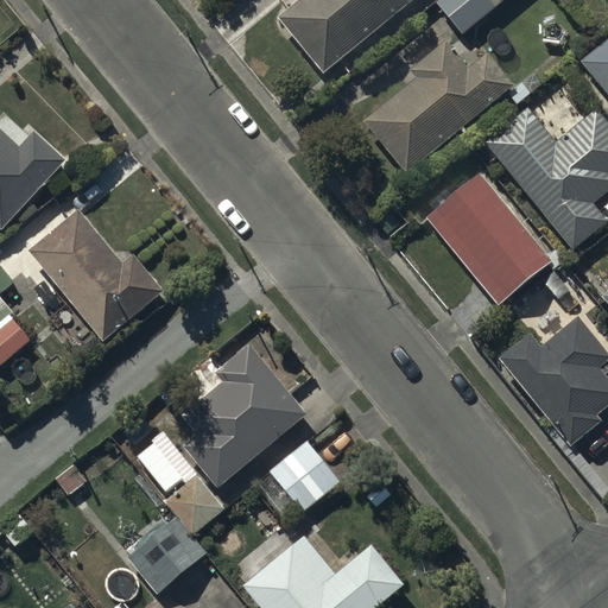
[(322,73),(409,0),(297,0),(277,18),(322,73)]
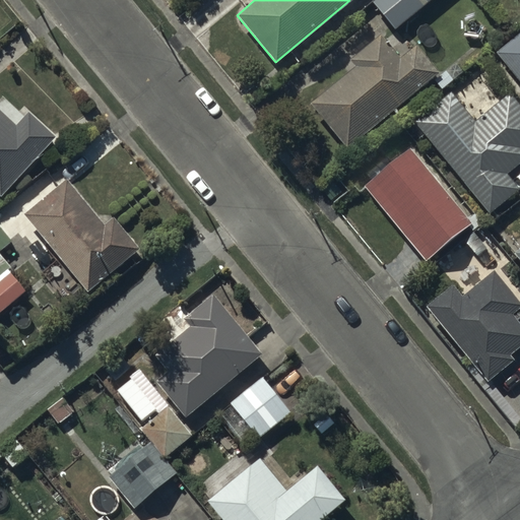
[(394,29),(430,0),(372,0),(371,1),(394,29)]
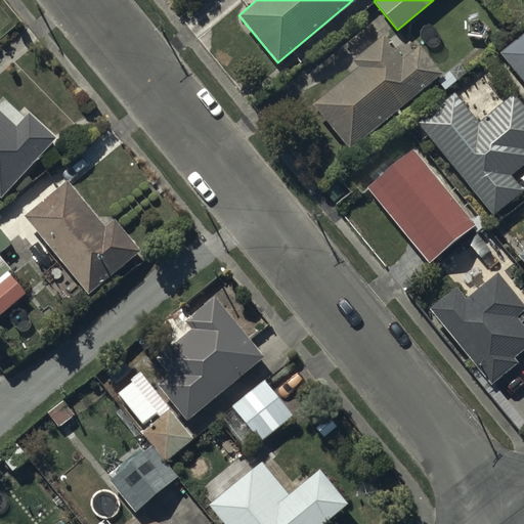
[(523,85),(523,33),(498,53),(523,85)]
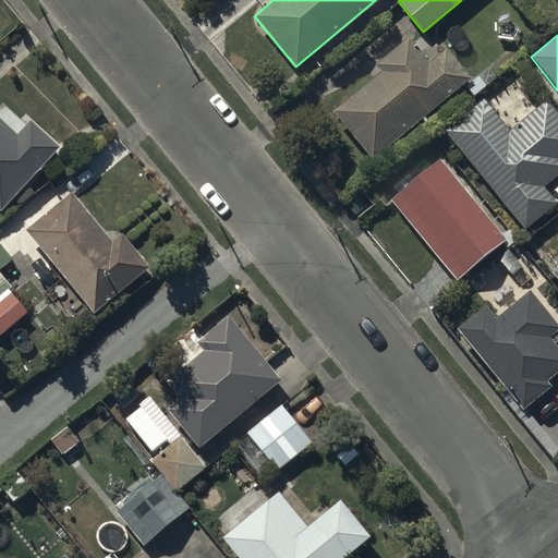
[(372,159),(470,77),(445,48),(427,62),(407,37),(375,63),(380,71),(331,111),(372,159)]
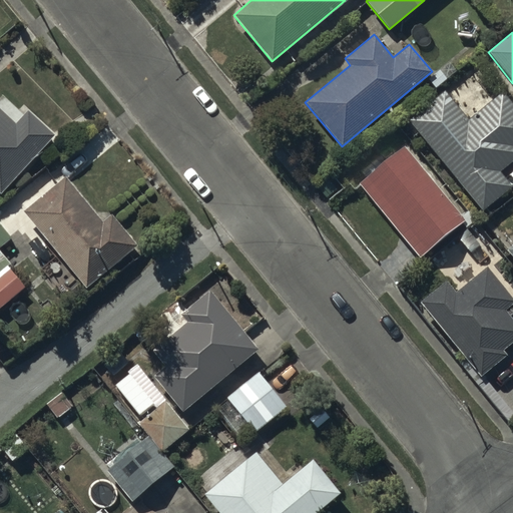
[(445,92),(409,121),(482,209),(512,185),(499,170),(512,158),(512,104),(502,91),(468,120),(445,92)]
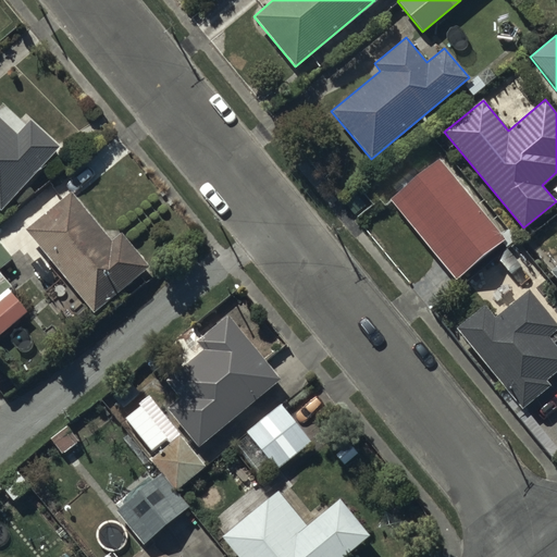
[(0,208),(1,210),(61,147),(32,120),(17,135),(0,119),(0,208)]
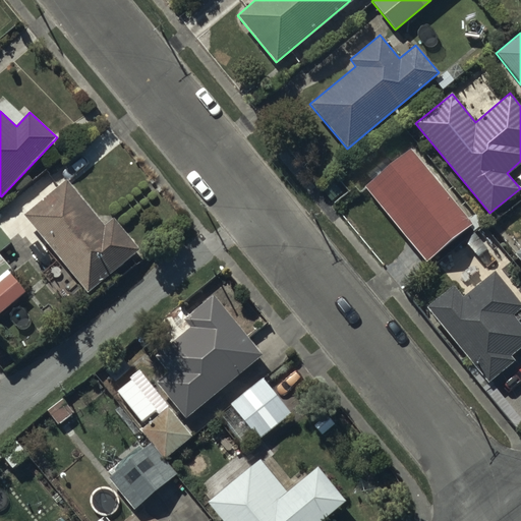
[(471,226),(411,149),(364,184),(424,263),(471,226)]
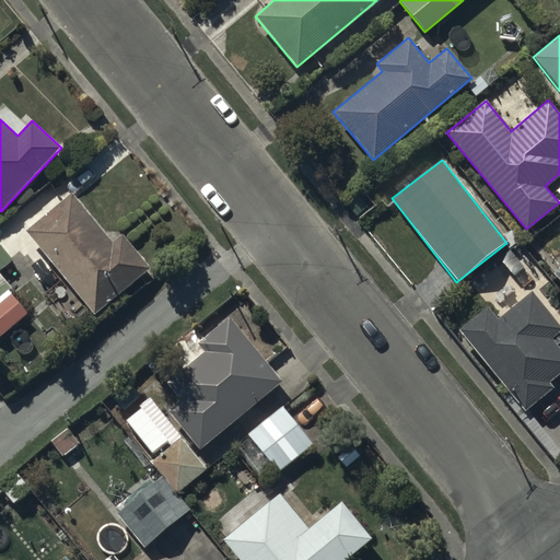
[(72,194),(26,231),(95,314),(103,307),(108,314),(127,299),(121,292),(150,269),(123,236),(113,244),(72,194)]
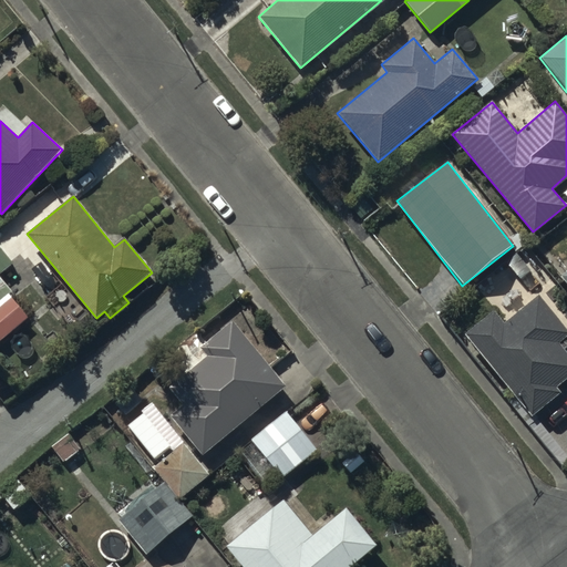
[(0,272),(12,264),(0,248),(0,339),(30,317),(0,279),(0,272)]
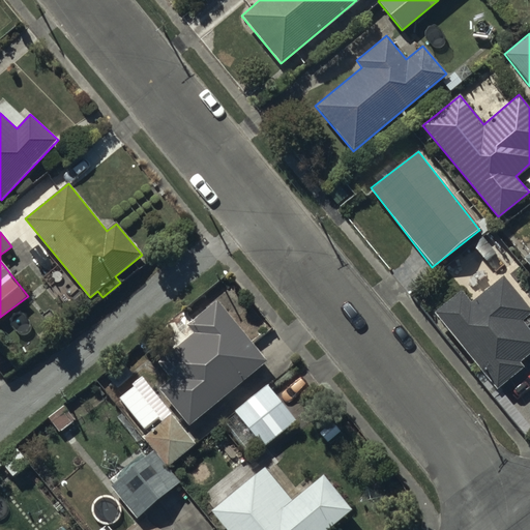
[(460,290),(432,312),(495,389),(522,367),(518,362),(529,352),(529,331),(521,320),(529,312),(529,310),(502,276),(470,303),(460,290)]
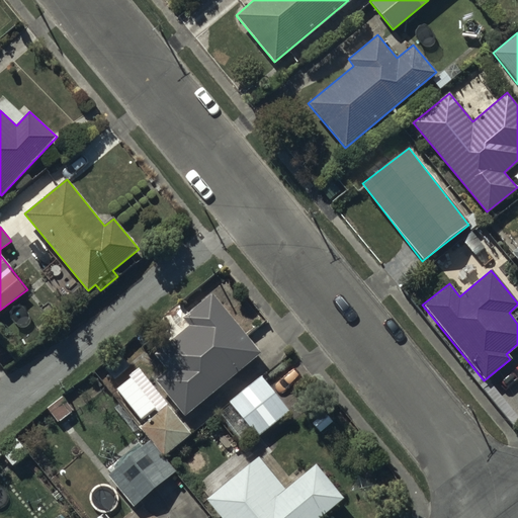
[(261,352),(210,293),(188,314),(185,310),(157,334),(166,344),(156,353),(169,369),(156,380),(186,417),(261,352)]
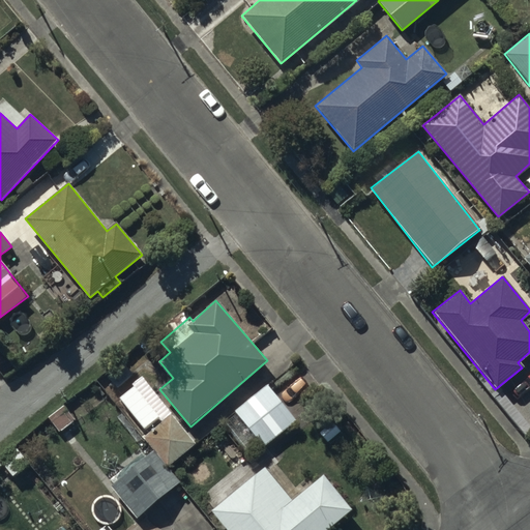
[(297,419),(267,384),(222,422),(246,452),(260,441),(264,447),(297,419)]
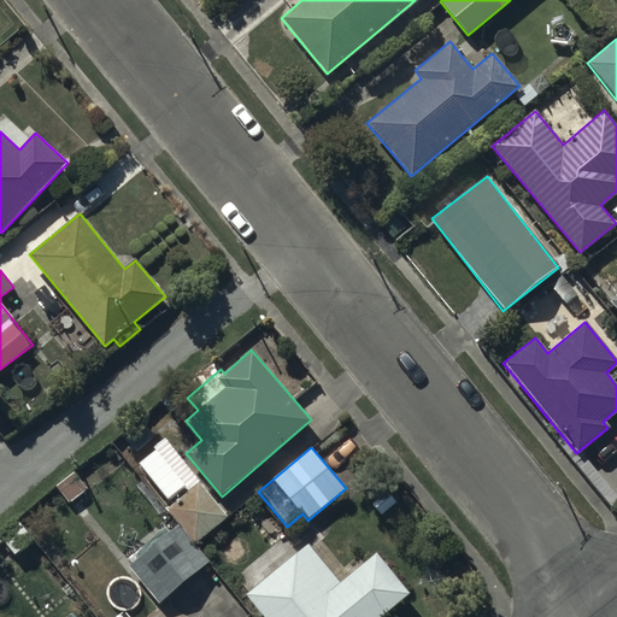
[(186,486),(156,450),(140,464),(170,499),(186,486)]
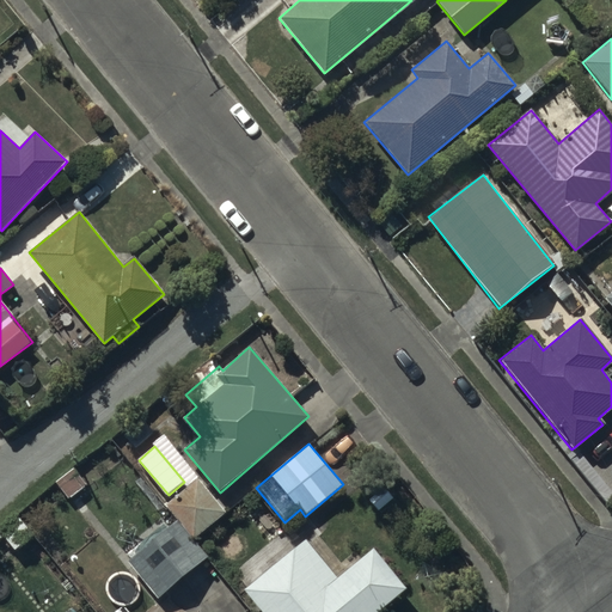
[(227,512),(199,479),(167,506),(196,538),(227,512)]
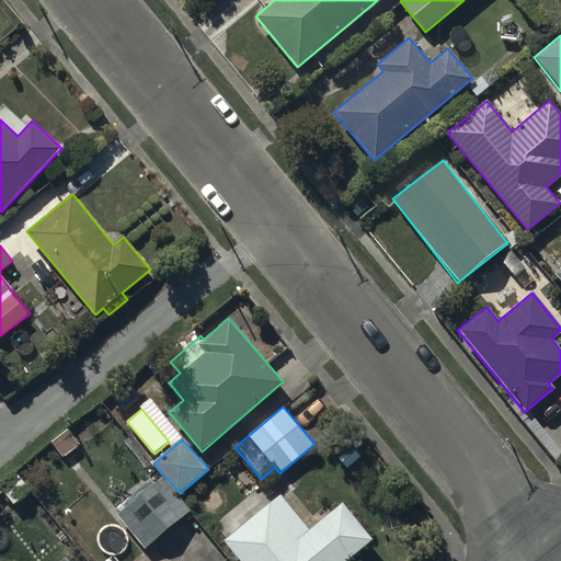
[(146,548),(191,510),(161,477),(117,515),(146,548)]
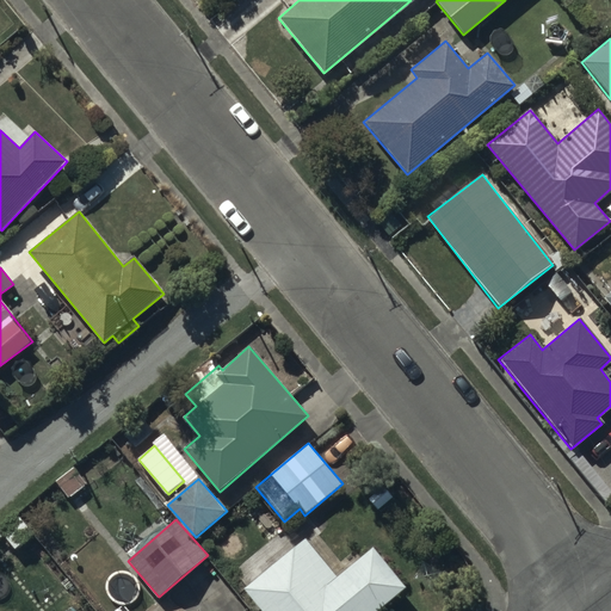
[(306,537),(244,587),(263,610),(376,610),(406,587),(375,548),(339,578),(306,537)]
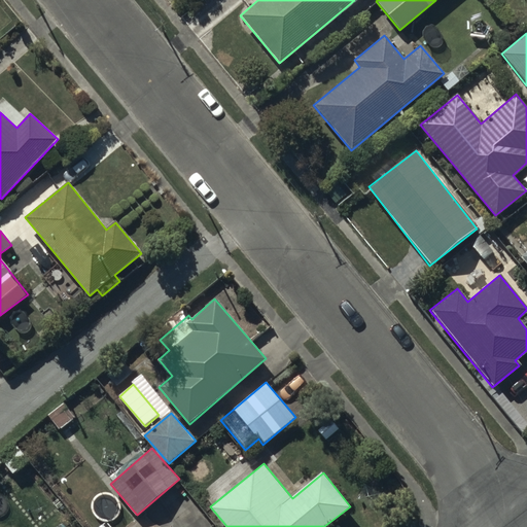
[(73,526),(66,517),(51,526),(73,526)]
